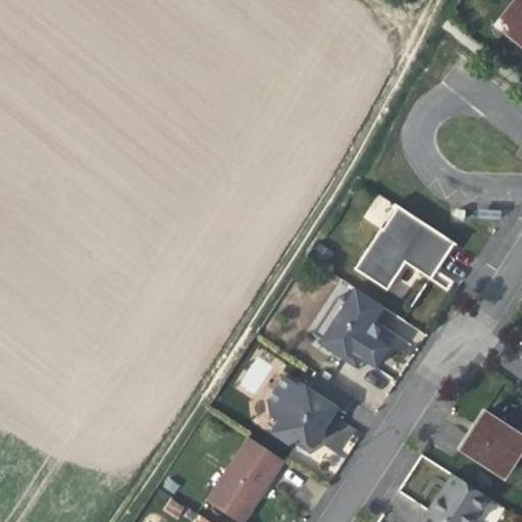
[(521,0),(515,0),(501,19),(521,36),(521,0)]
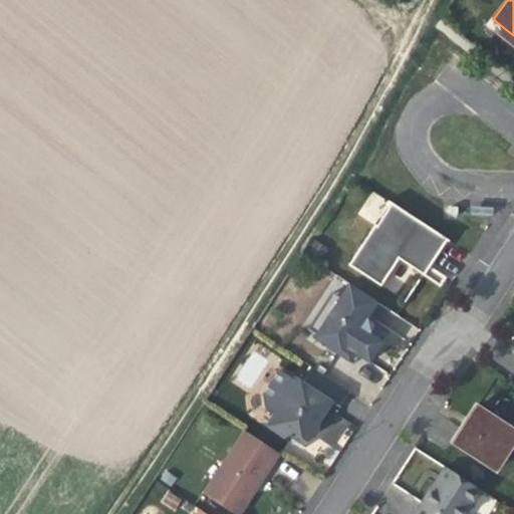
[(513,45),(513,35),(493,19),(488,25),(513,45)]
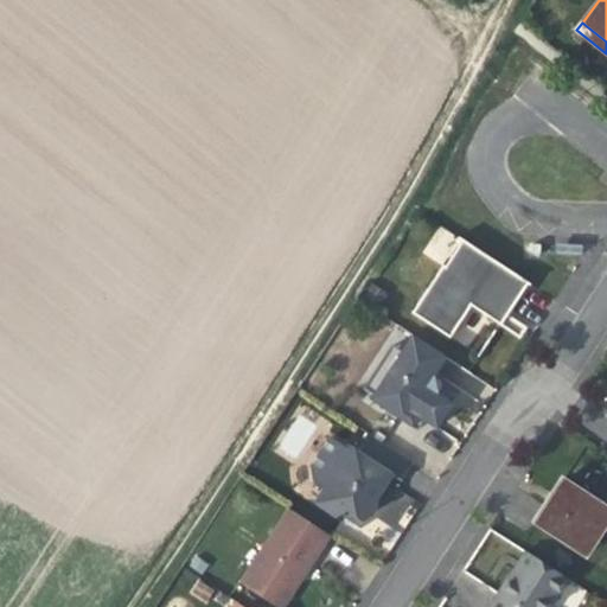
[(503,327),(509,317),(515,308),(530,285),(462,241),(445,267),(443,266),(413,313),(452,339),(472,307),(503,327)]
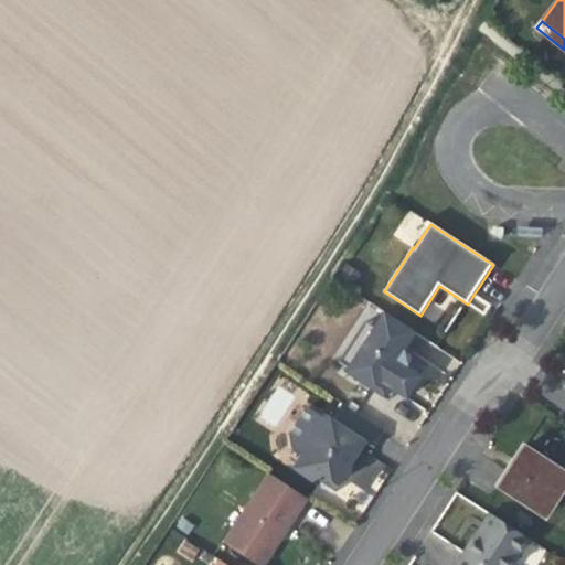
[(543,225),(518,226),(518,236),(543,236),(543,225)]
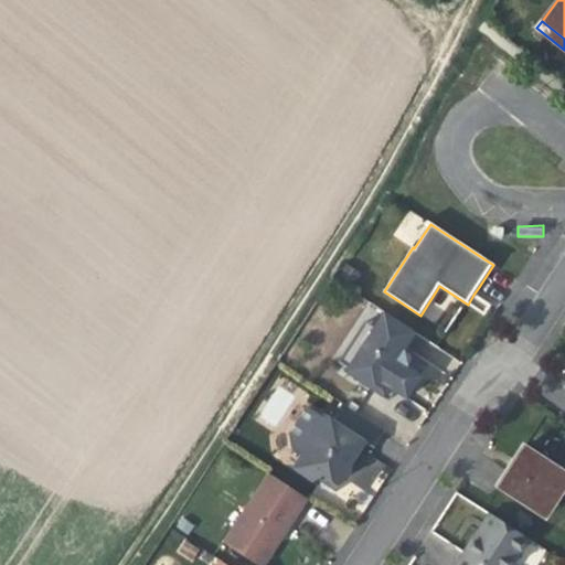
[(473,295),(468,305),(486,316),(492,307),(473,295)]
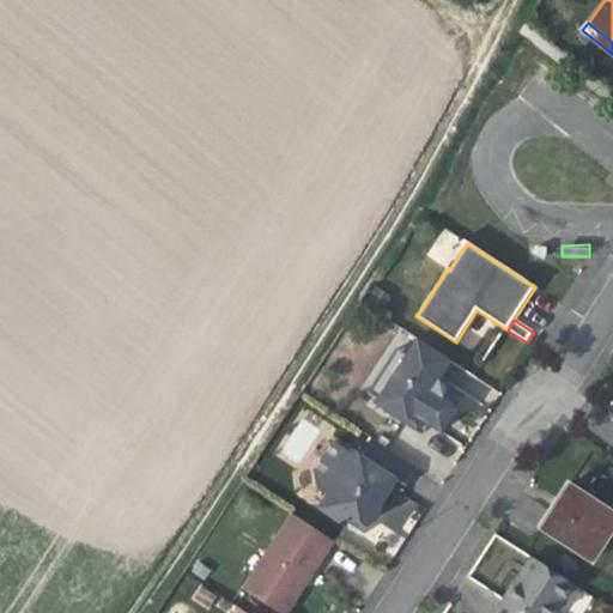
[(374,402),(374,404),(420,435),(428,424),(439,432),(456,407),(441,398),(438,388),(437,380),(450,360),(416,338),(413,341),(404,357),(377,398),(374,402)]
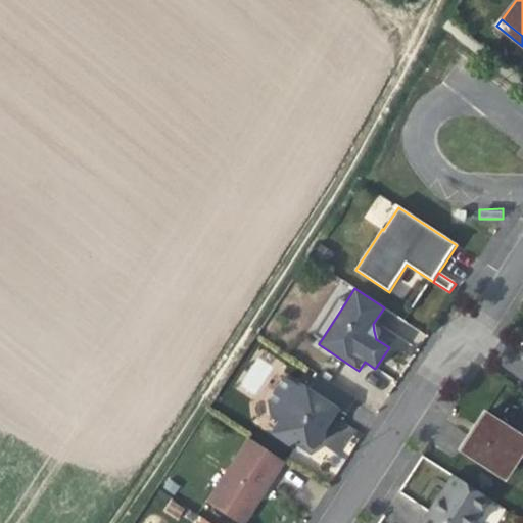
[(322,339),(344,304),(337,299),(314,334),(322,339)]
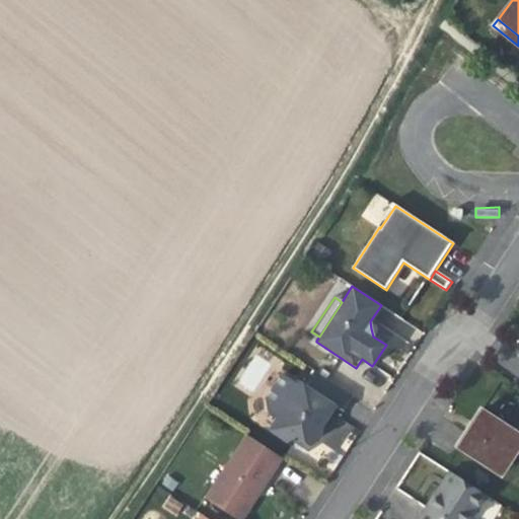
[(343,412),(353,395),(315,371),(306,385),(300,381),(298,384),(282,374),(265,400),(267,412),(276,419),(268,431),(286,443),(297,440),(308,446),(315,441),(320,435),(321,425),(327,416),(334,405),(343,412)]
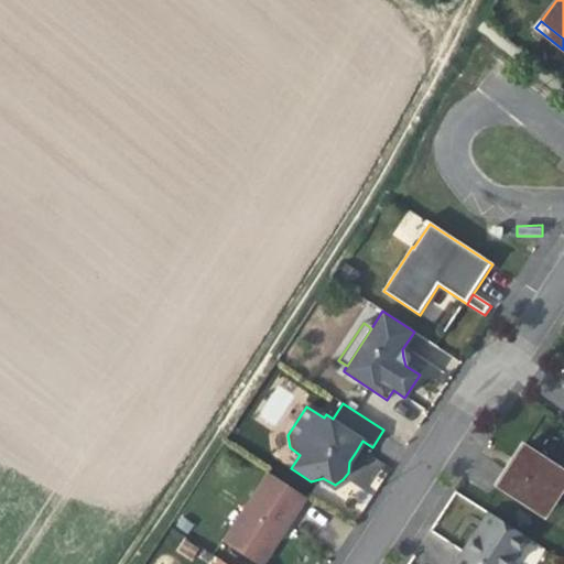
[(509,468),(498,486),(537,511),(563,473),(523,447),(509,468)]
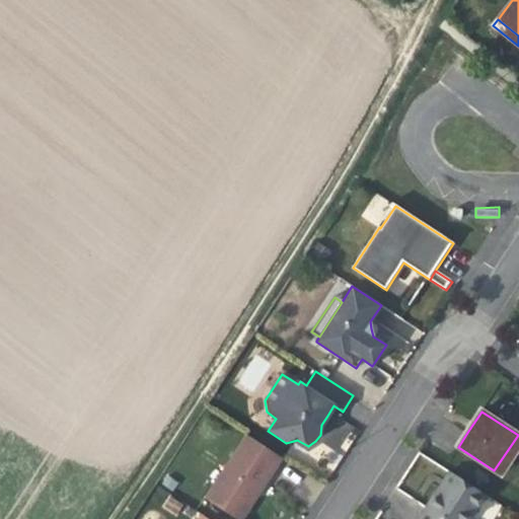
[(282,458),(245,434),(204,498),(235,518),(241,518),(258,493),(282,458)]
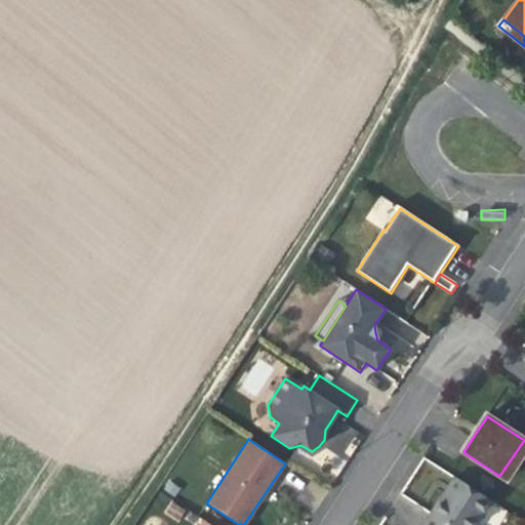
[(524,451),(524,440),(499,476),(507,480),(524,451)]
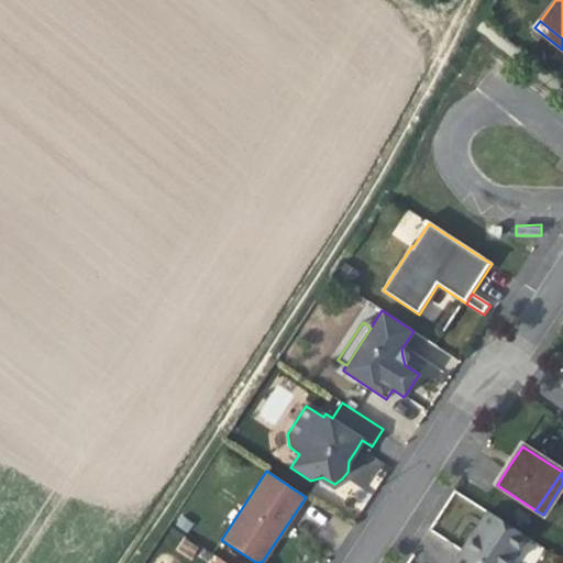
[(508,562),(526,538),(487,511),(468,539),(452,562),(508,562)]
